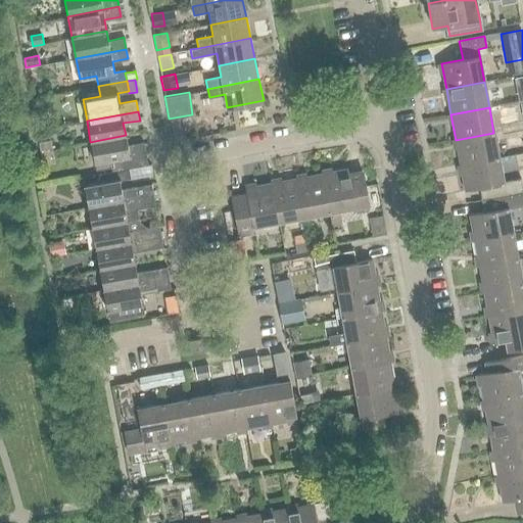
[(456,140),(461,165),(498,158),(493,133),(456,140)]
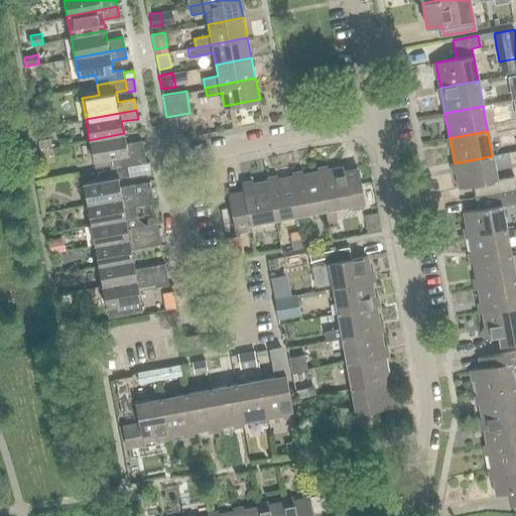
[(124,133),(89,140),(94,166),(109,164),(110,168),(127,165),(145,161),(141,139),(125,143),(124,133)]
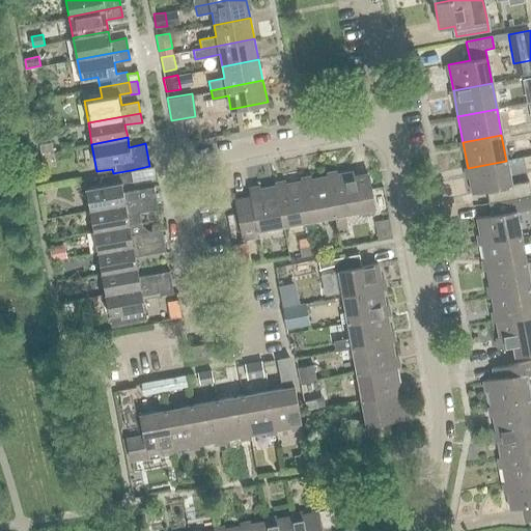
[(54,152),(52,142),(39,145),(40,155),(54,152)]
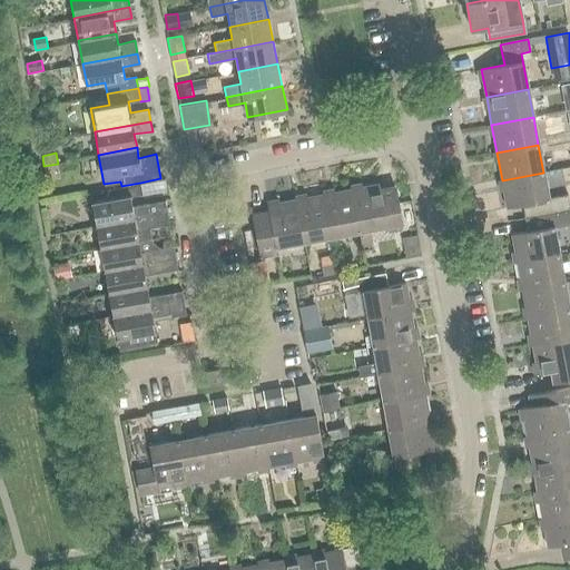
[(524,205),(527,218),(569,209),(569,205),(568,195),(548,199),(543,173),(502,180),(507,208),(524,205)]
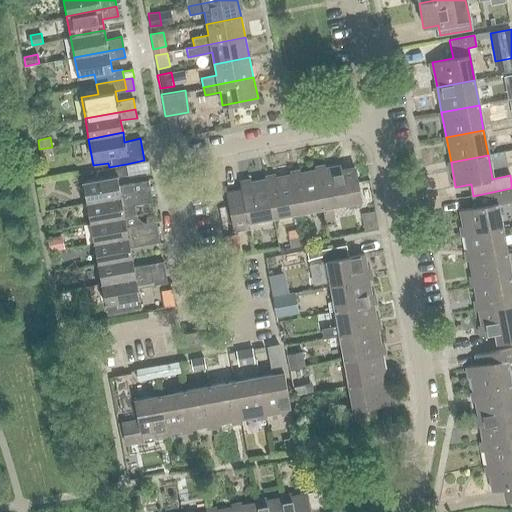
[(126,164),(109,167),(95,170),(96,179),(82,181),(86,202),(149,190),(147,179),(118,184),(116,175),(127,173),(126,164)]
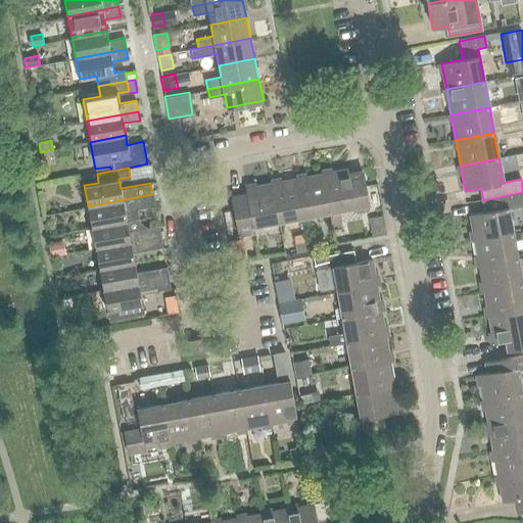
[(321,174),(328,214),(331,228),(341,226),(338,212),(354,209),(354,214),(368,211),(361,172),(348,175),(347,169),(321,174)]
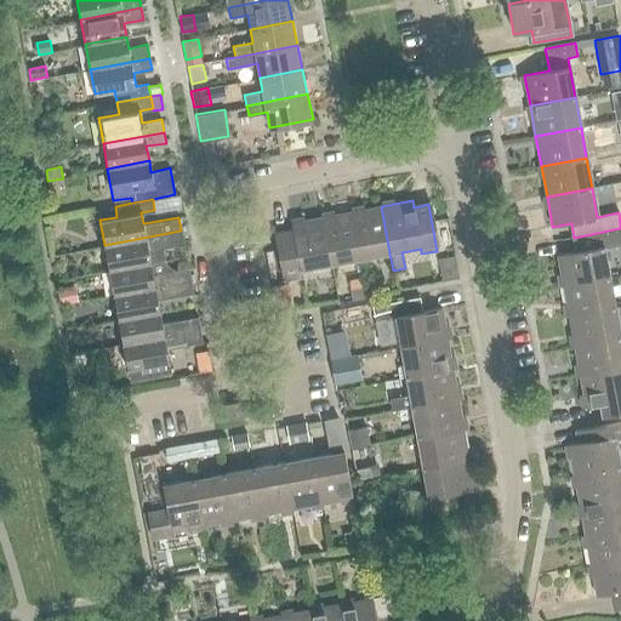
[(389,254),(381,206),(352,212),(362,260),(389,254)]
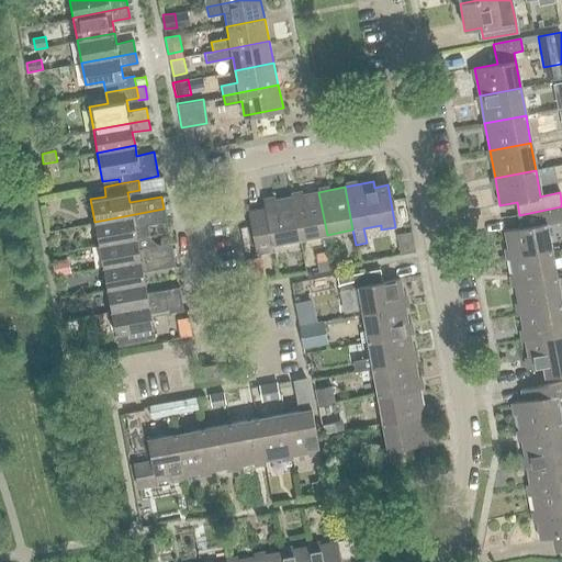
[(300,240),(327,235),(318,192),(292,198),(300,240)]
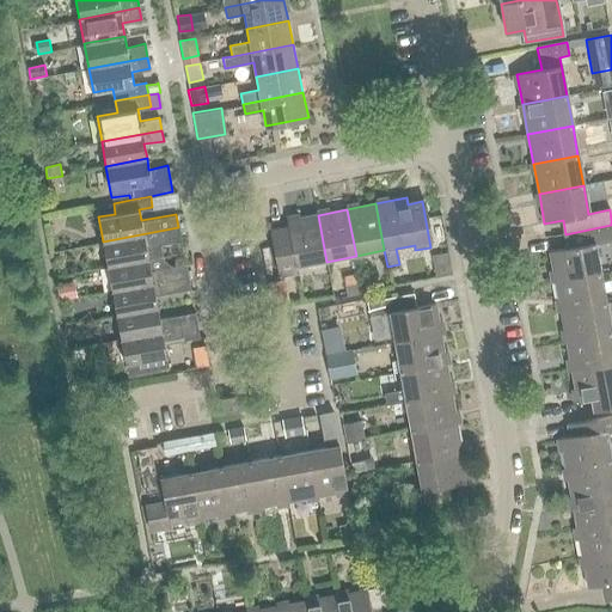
[(300,267),(326,262),(318,215),(289,221),(291,231),(273,234),(281,276),(301,273),(300,267)]
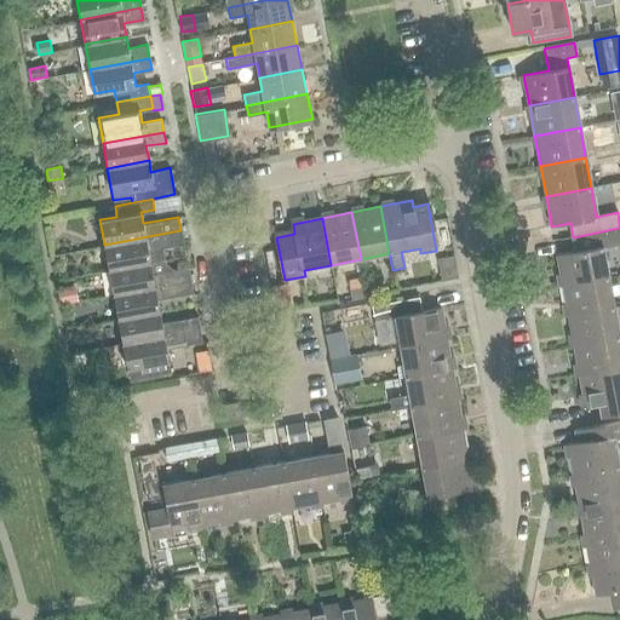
[(557,257),(563,286),(608,279),(603,250),(619,245),(619,228),(573,237),(577,253),(557,257)]
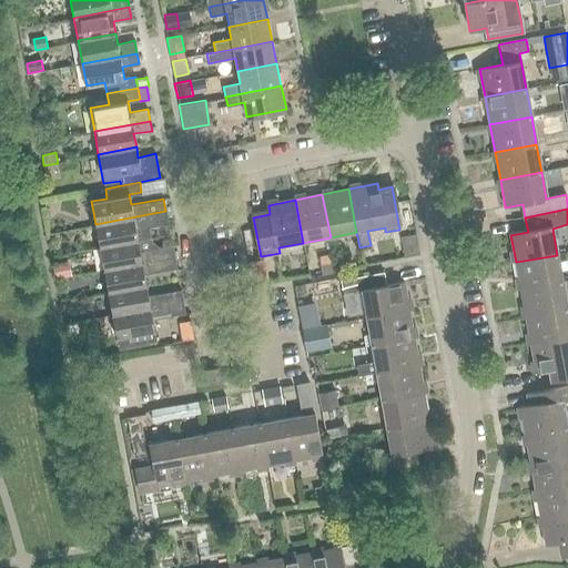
[(138,237),(150,235),(149,225),(168,221),(165,211),(95,224),(99,246),(138,241),(138,237)]
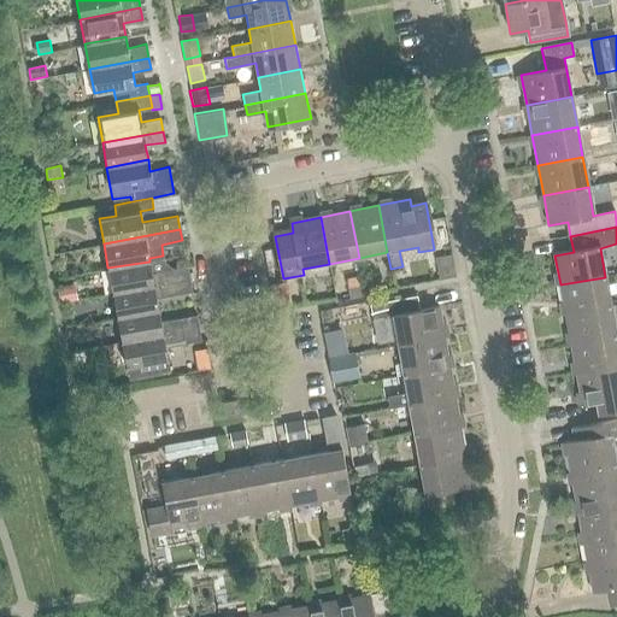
[(150,258),(150,262),(107,268),(112,292),(189,277),(187,264),(165,268),(163,256),(150,258)]
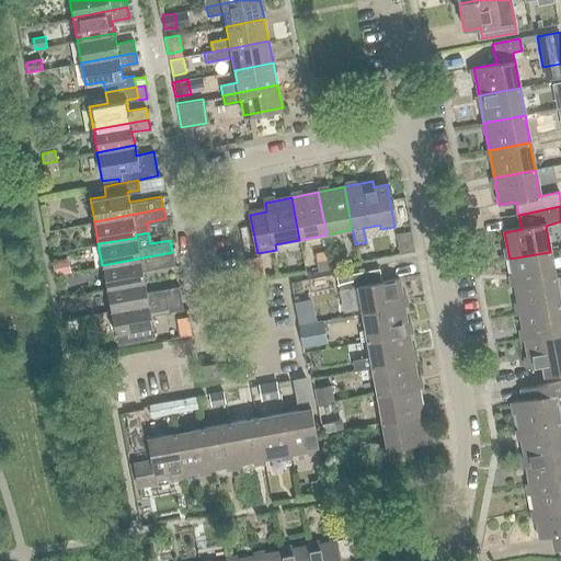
[(399,254),(415,251),(413,241),(398,244),(399,254)]
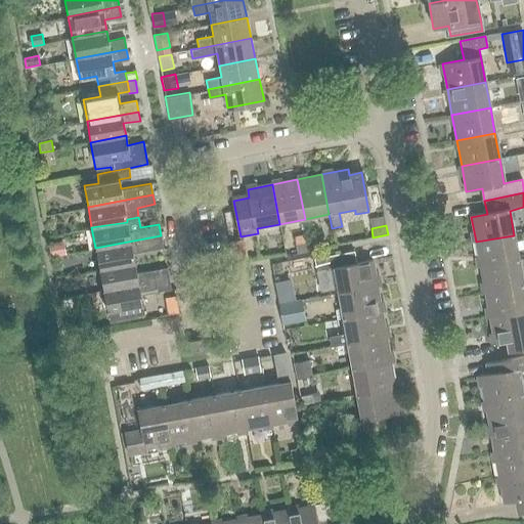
[(161,235),(95,248),(98,269),(134,262),(132,251),(163,245),(161,235)]
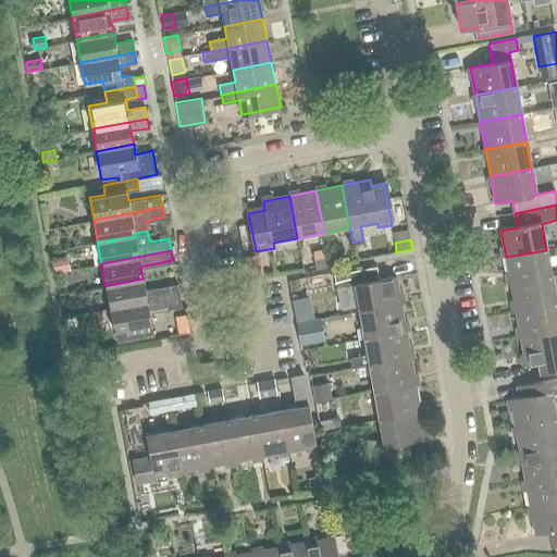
[(506,257),(510,284),(552,276),(546,250),(506,257)]
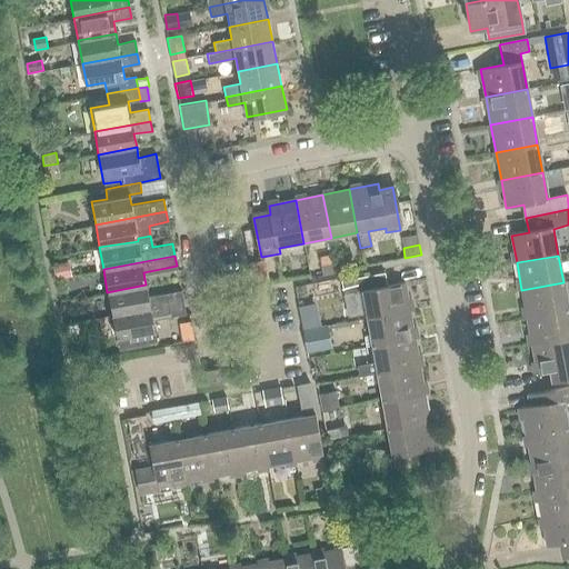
[(266,286),(260,261),(248,263),(253,288),(266,286)]
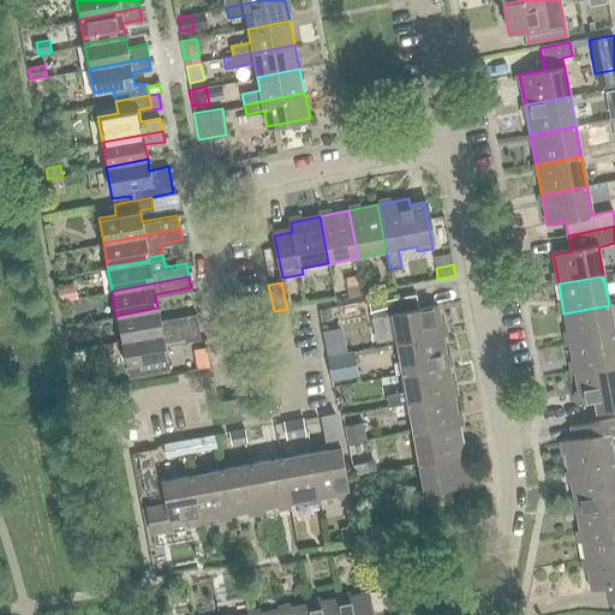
[(75,284),(58,288),(61,303),(78,299),(75,284)]
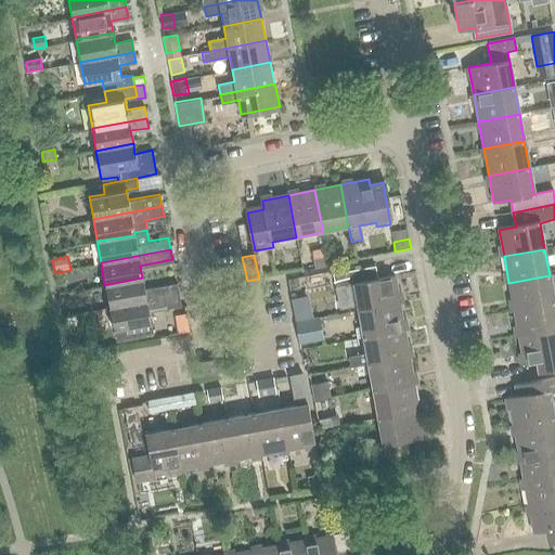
[(330,267),(327,256),(313,259),(315,270),(330,267)]
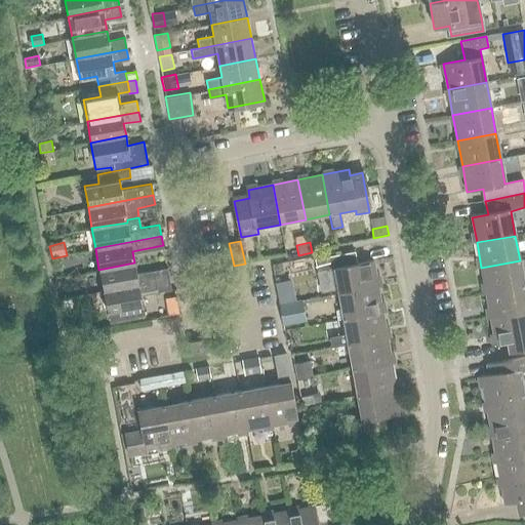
[(317,258),(315,259),(321,292),(337,289),(338,294),(378,287),(373,260),(359,264),(357,264),(355,251),(331,256),(317,258)]
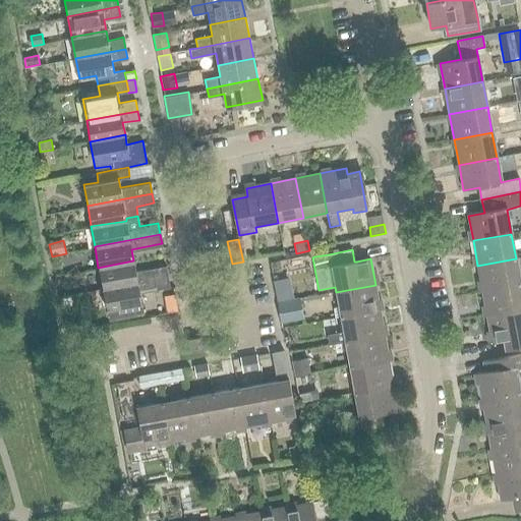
[(477,266),(482,291),(520,284),(516,258),(477,266)]
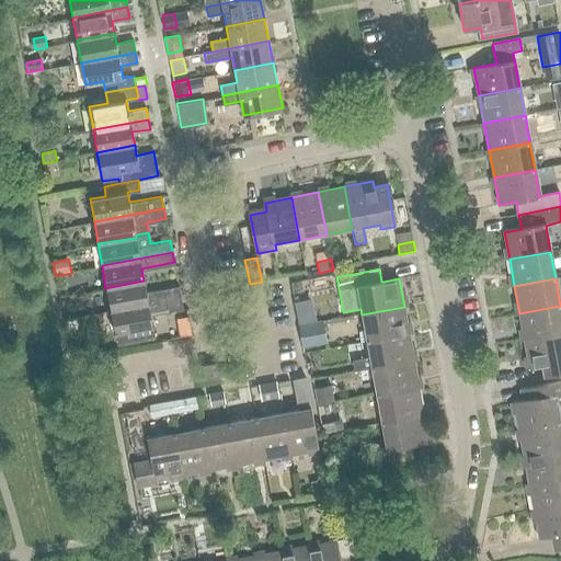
[(144,281),(105,288),(110,310),(180,297),(178,285),(146,290),(144,281)]
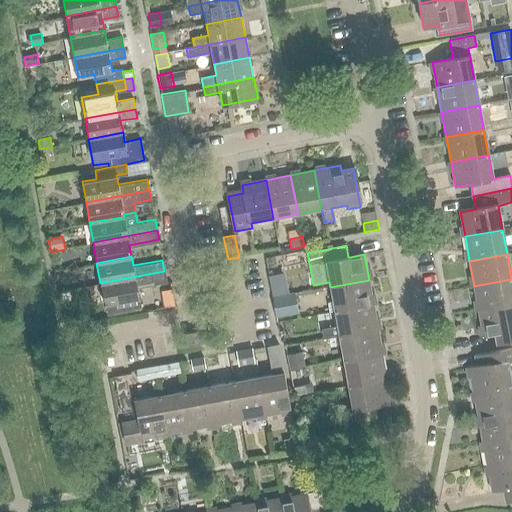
[(136,286),(166,280),(164,271),(100,283),(103,303),(104,303),(106,313),(140,307),(138,297),(136,286)]
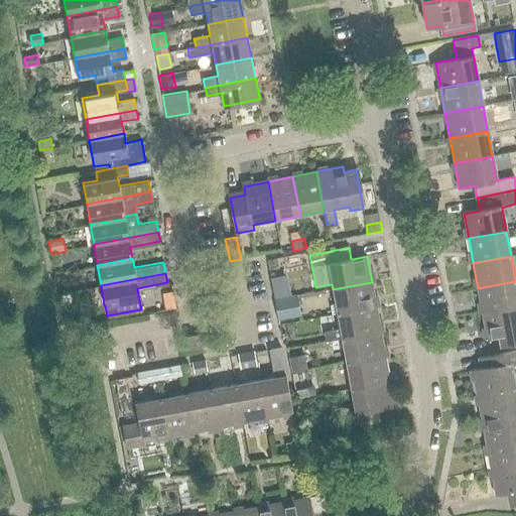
[(478,288),(483,312),(515,305),(515,280),(515,281),(478,288)]
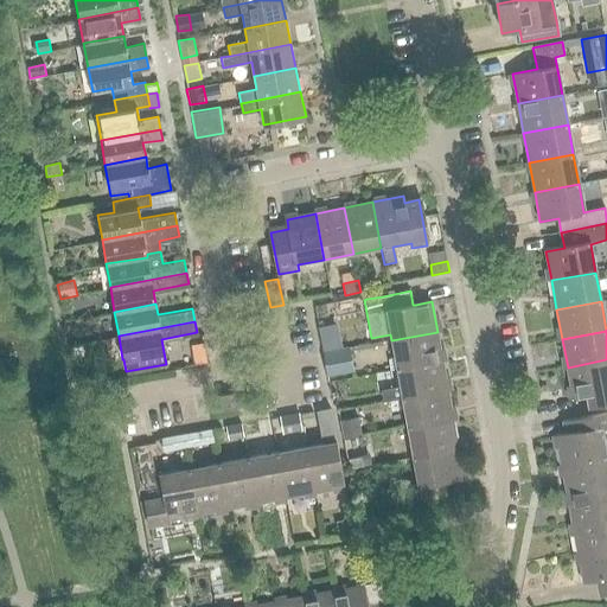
[(397,370),(443,360),(438,332),(391,340),(395,358),(388,359),(390,371),(397,370)]
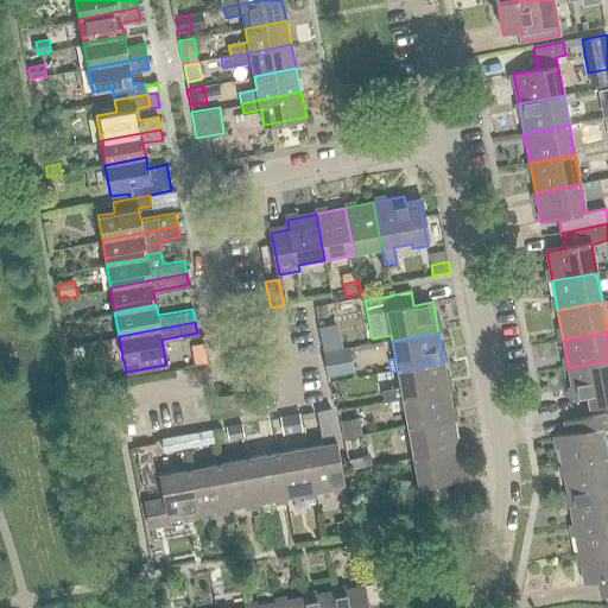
[(355,374),(350,348),(324,353),(329,379),(355,374)]
